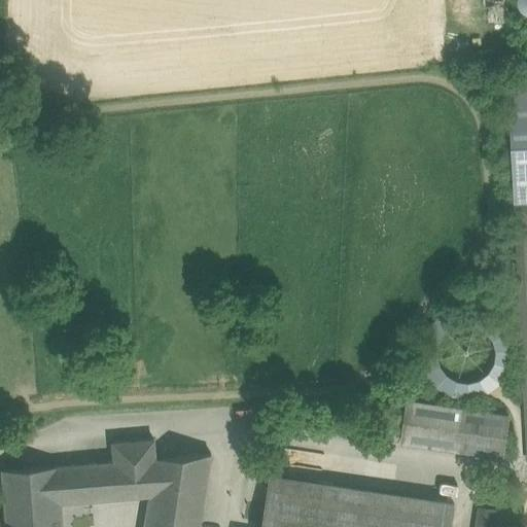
[(526,0),(518,0),(519,11),(526,10),(526,0)]
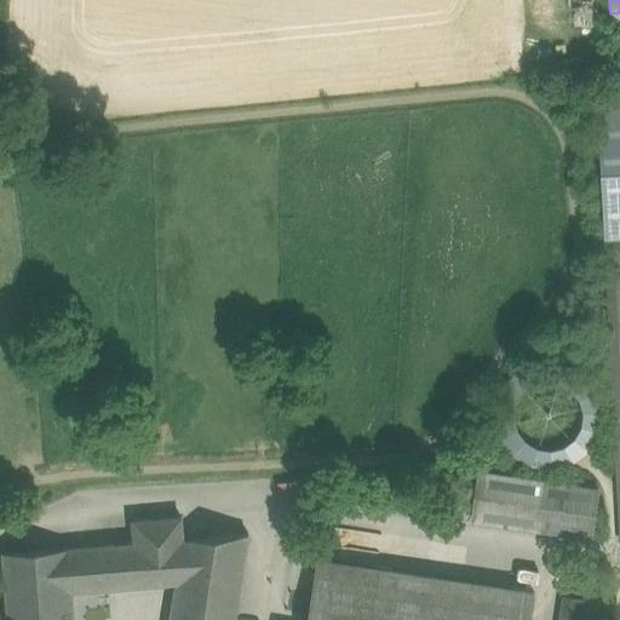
[(619,109),(597,110),(603,242),(618,551),(619,550),(619,109)]
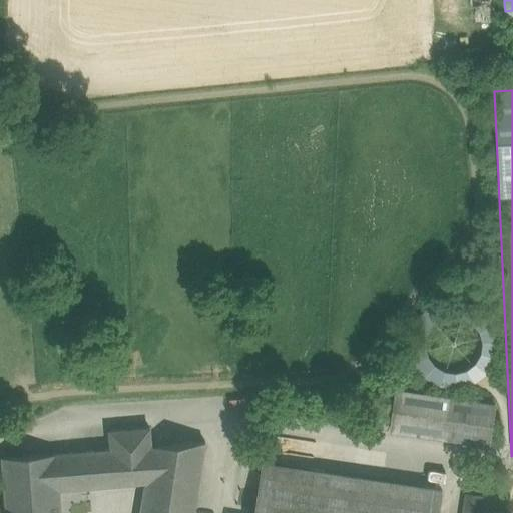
[(486,370),(492,359),(495,346),(494,334),(489,322),(480,312),(469,306),(456,303),(443,304),(431,309),(422,318),(415,329),(412,342),(414,354),(419,366),(427,376),(438,383),(451,385),(464,384),(476,379),(486,370)]
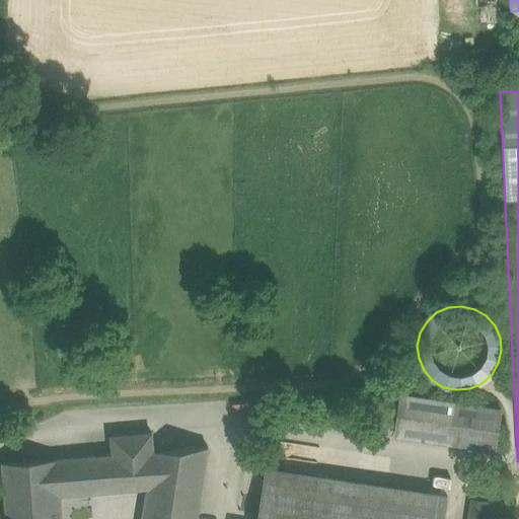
[(501,410),(400,395),(394,436),(495,450),(501,410)]
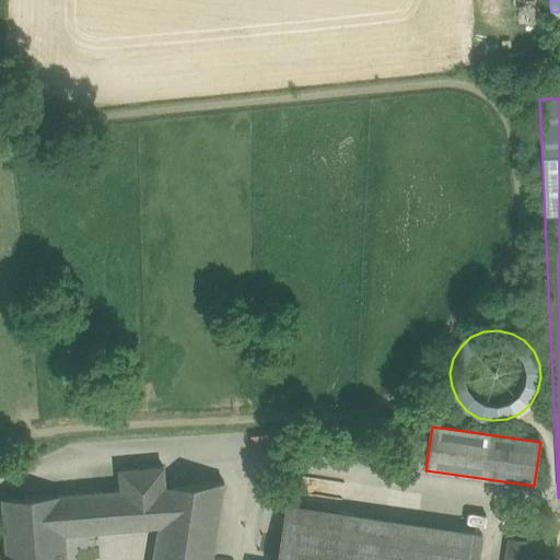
[(209,559),(221,482),(167,489),(166,471),(115,473),(115,497),(2,499),(3,559),(209,559)]
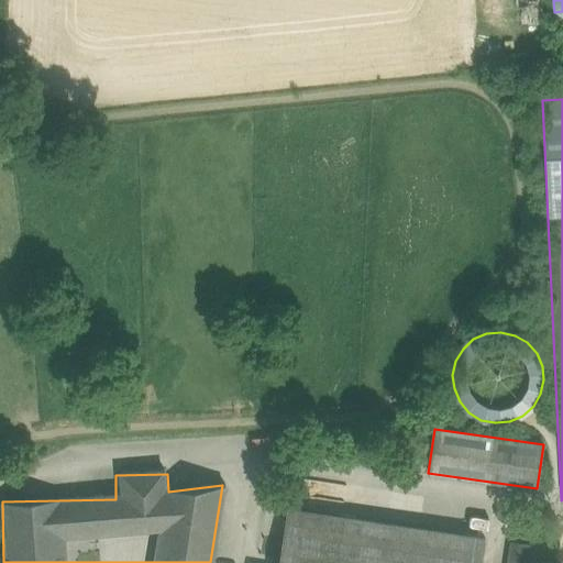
[(483,562),(487,543),(286,509),(276,562),(483,562)]
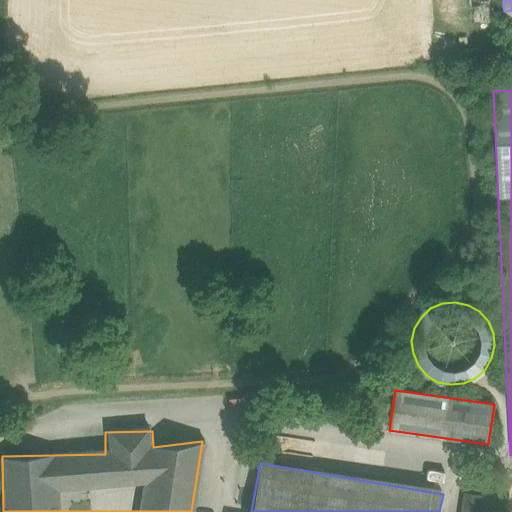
[(460,511),(484,511),(488,495),(466,490),(460,511)]
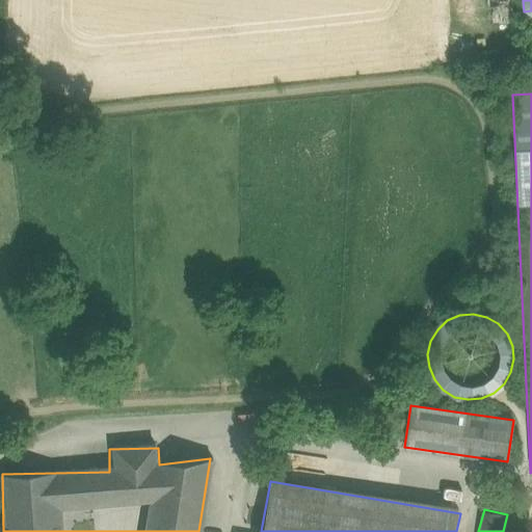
All buildings are outlined.
